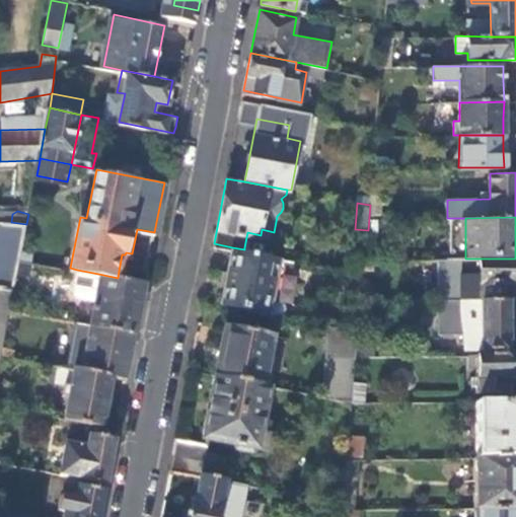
[(0,286),(13,290),(26,224),(11,222),(0,221),(0,286)]
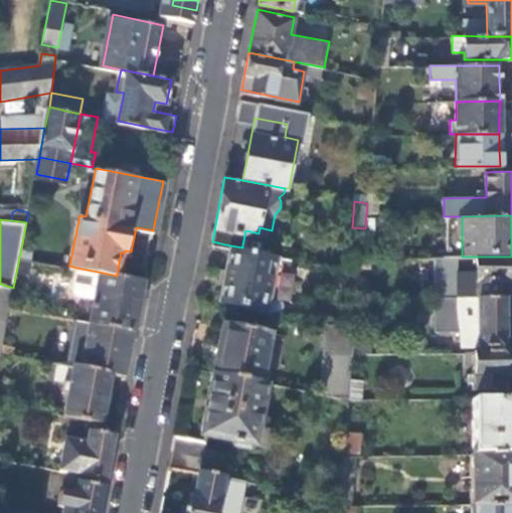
[(242,245),(242,247),(230,245),(221,300),(267,308),(277,252),(242,245)]
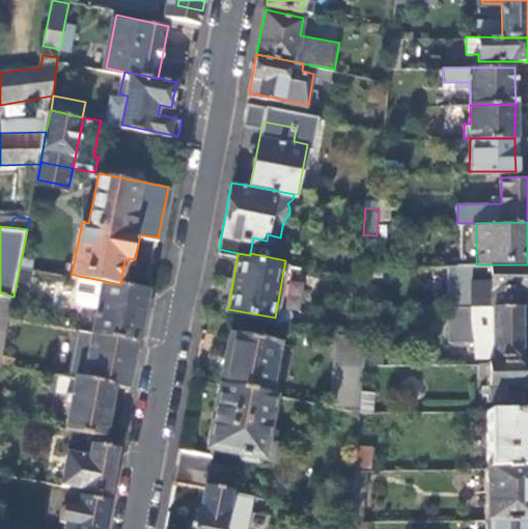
[(131,279),(135,259),(129,258),(128,260),(124,260),(121,277),(131,279)]
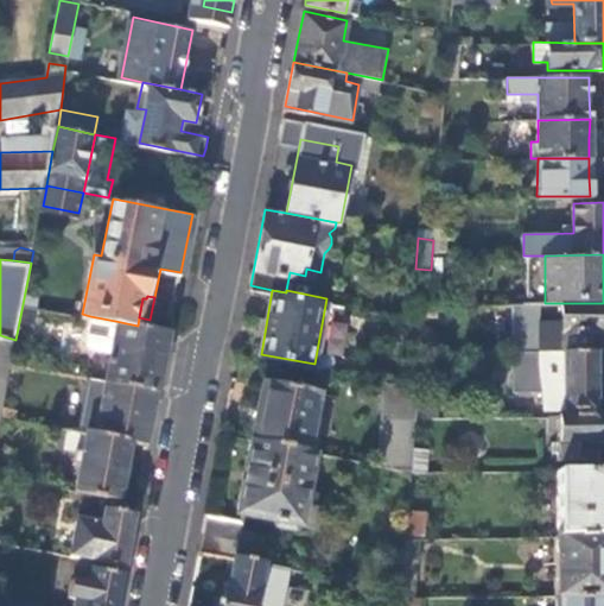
[(545,303),(512,303),(512,351),(541,351),(564,351),(565,352),(597,353),(597,352),(603,351),(603,303),(564,303),(545,303)]
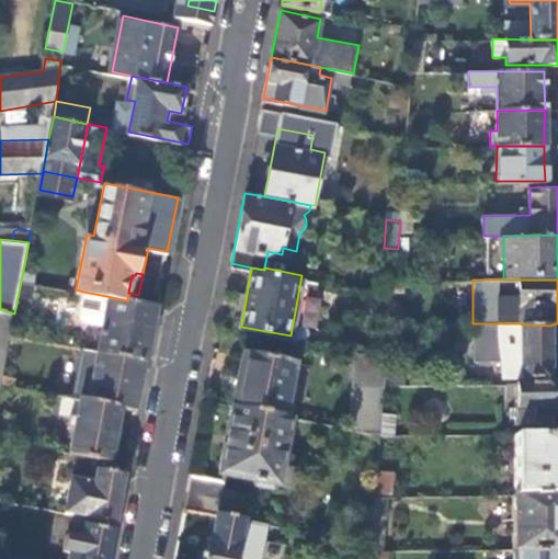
[(102,321),(106,296),(83,292),(79,312),(83,317),(102,321)]
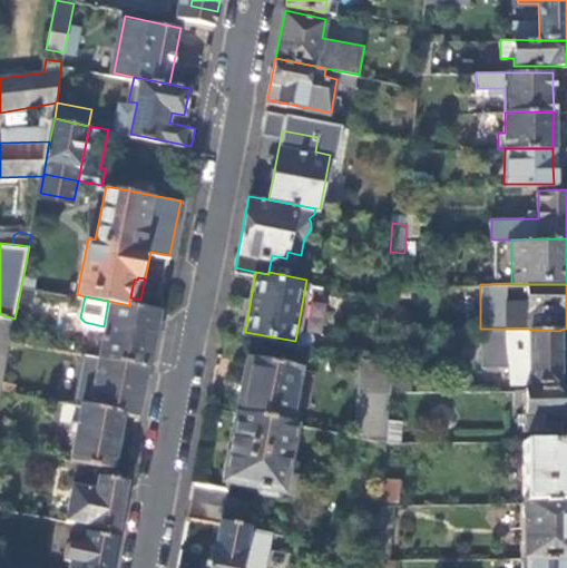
[(152,345),(159,311),(129,305),(108,301),(104,326),(98,355),(148,364),(152,345)]
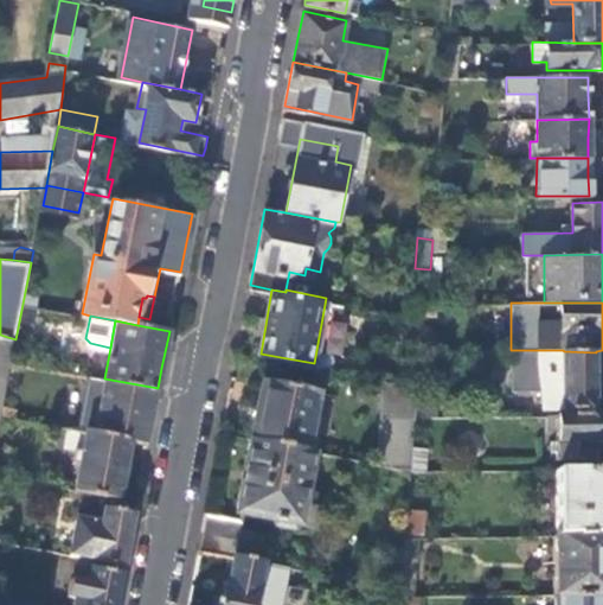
[(10,368),(15,339),(0,335),(0,416),(2,406),(10,368)]
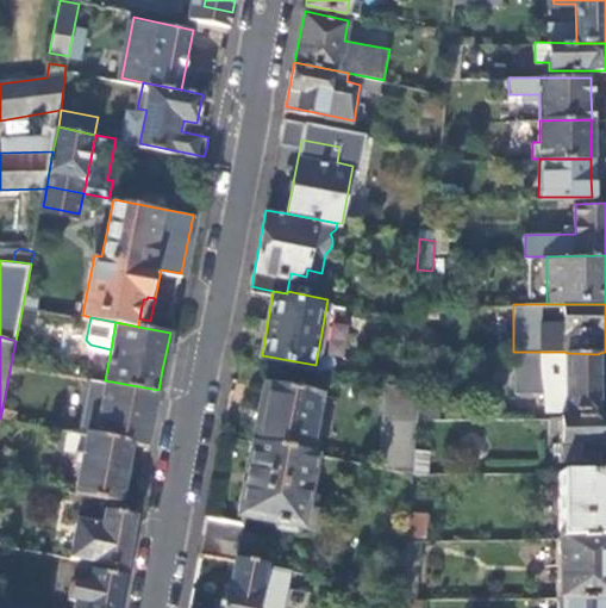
[(568,413),(599,411),(599,384),(599,354),(567,353),(566,352),(543,352),(513,352),(514,392),(543,392),(543,410),(568,410),(568,413)]
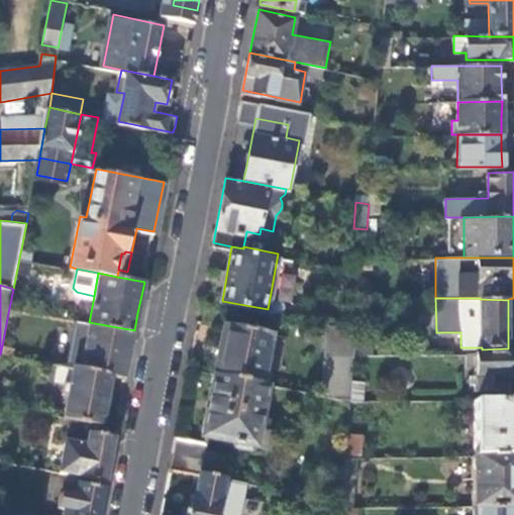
[(352,380),(357,326),(329,321),(322,394),(350,400),(352,380)]
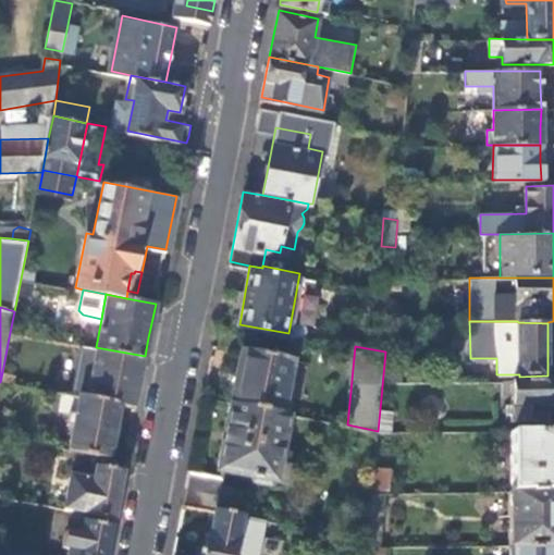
[(139,387),(145,356),(96,347),(89,382),(81,375),(68,373),(64,392),(65,392),(118,401),(136,404),(139,387)]
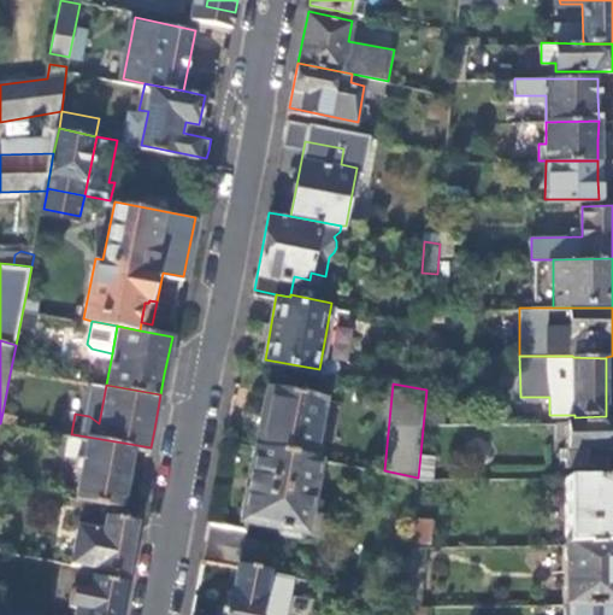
[(269,386),(257,444),(312,455),(324,398),(269,386)]
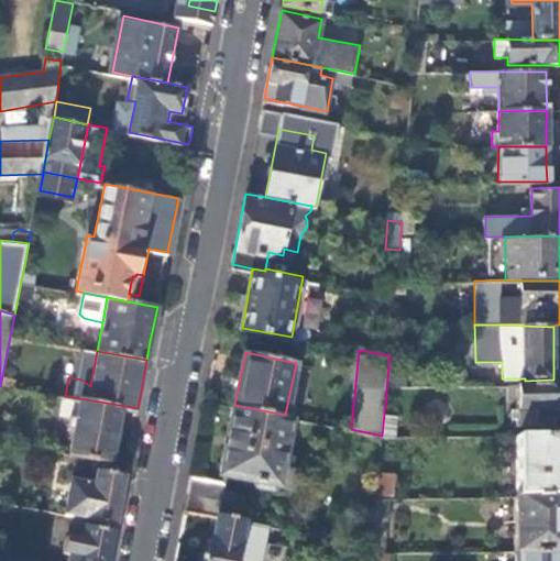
[(559,384),(506,384),(507,398),(516,398),(516,409),(513,409),(513,419),(517,419),(517,426),(551,425),(550,409),(559,409),(559,384)]
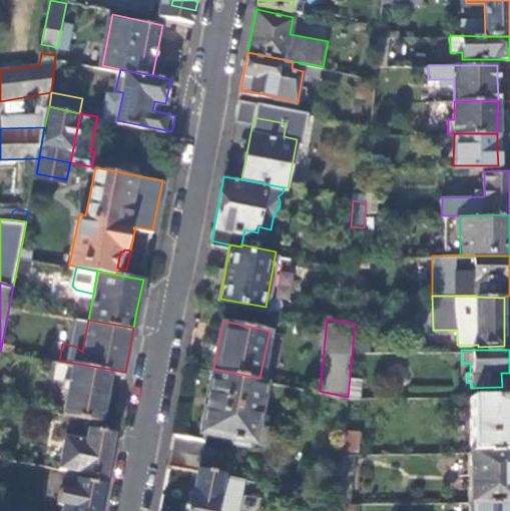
[(100,418),(108,369),(60,361),(58,378),(62,378),(61,383),(67,384),(62,411),(100,418)]
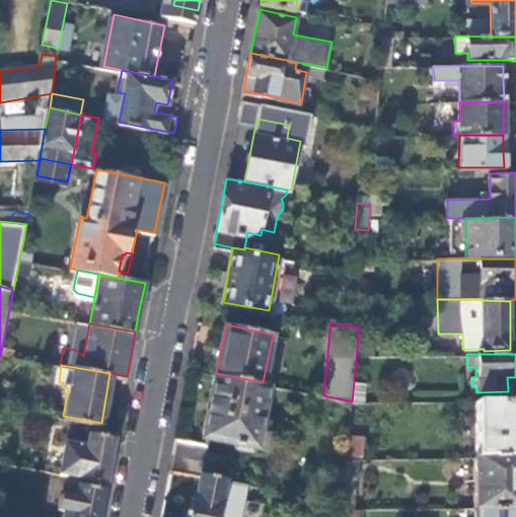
[(263,382),(216,373),(204,437),(237,443),(236,448),(255,452),(256,447),(272,450),(275,432),(262,430),(271,384),(263,382)]
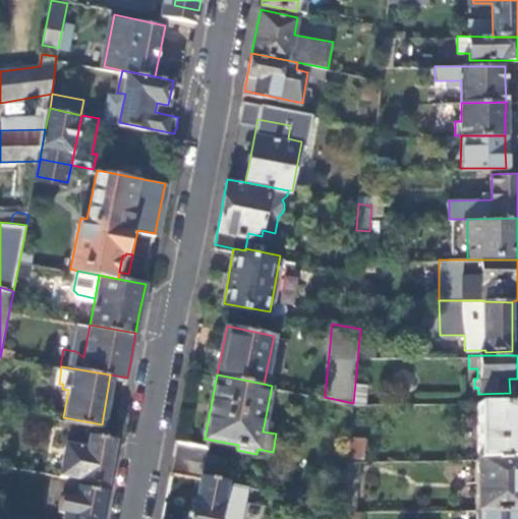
[(366,384),(355,383),(353,403),(364,403),(366,384)]
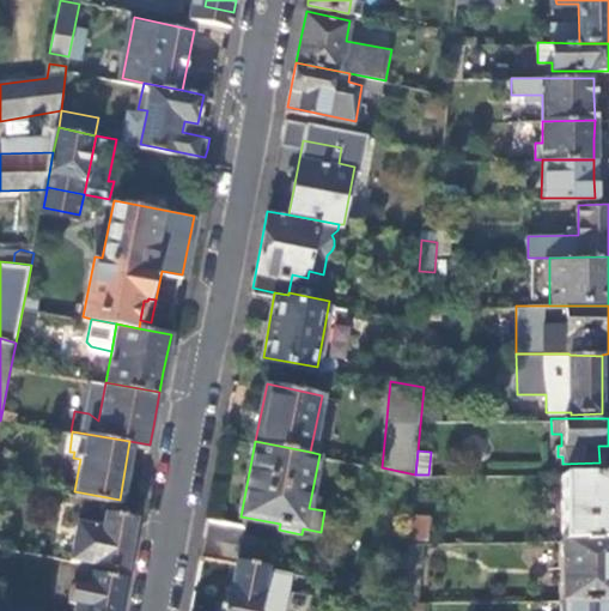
[(608,473),(562,473),(562,539),(608,539),(608,473)]
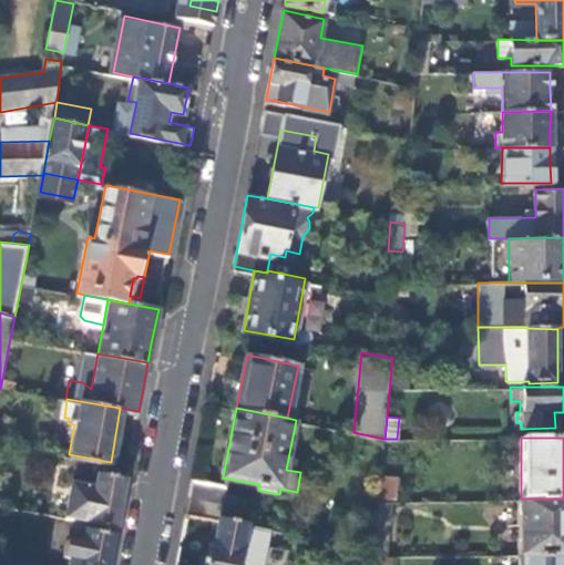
[(120,509),(125,476),(99,471),(95,486),(71,482),(65,516),(116,526),(120,509)]
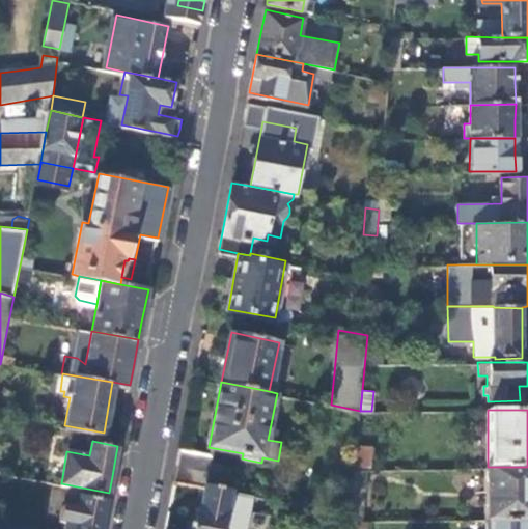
[(213,453),(181,447),(174,479),(207,485),(213,453)]
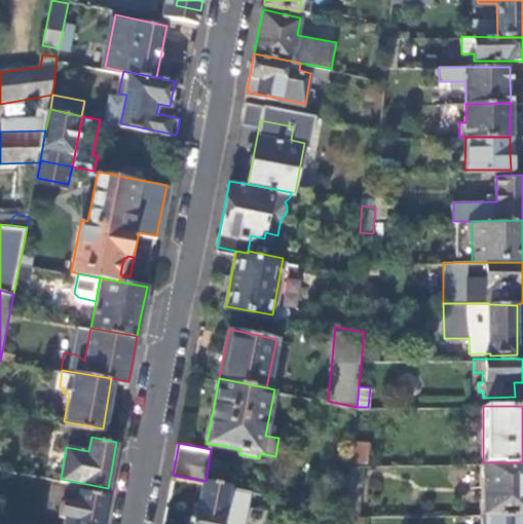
[(364,462),(351,462),(346,515),(360,515),(364,462)]
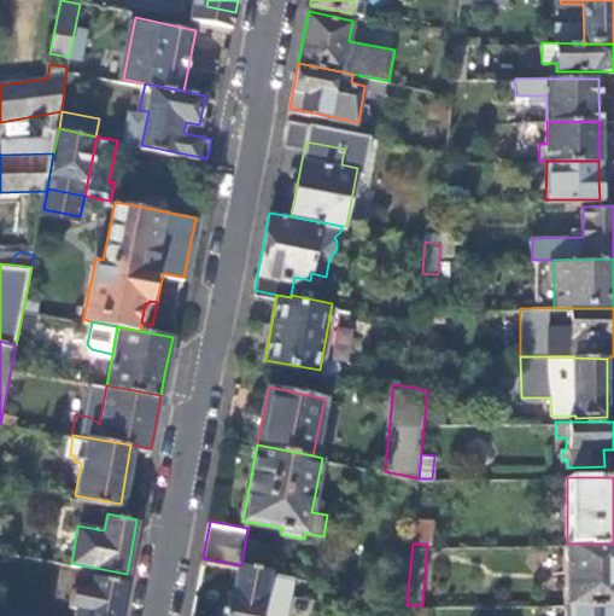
[(613,544),(567,544),(565,544),(565,604),(613,604),(613,544)]
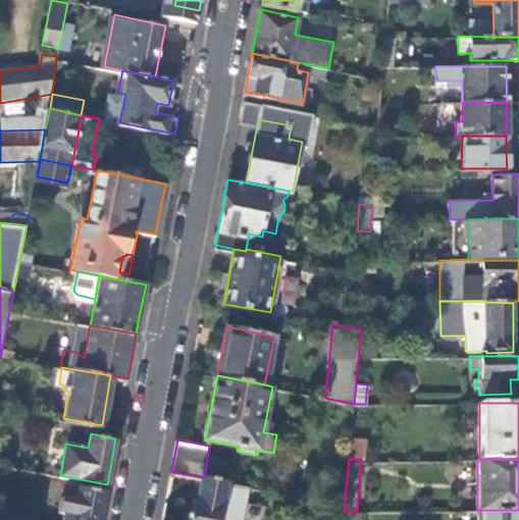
[(240,519),(247,485),(204,477),(197,505),(195,505),(191,519),(240,519)]
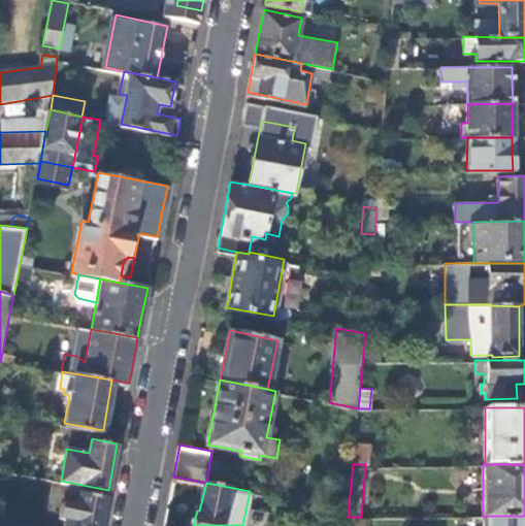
[(100,525),(103,515),(106,496),(78,490),(76,503),(62,500),(59,515),(73,518),(71,525),(100,525)]
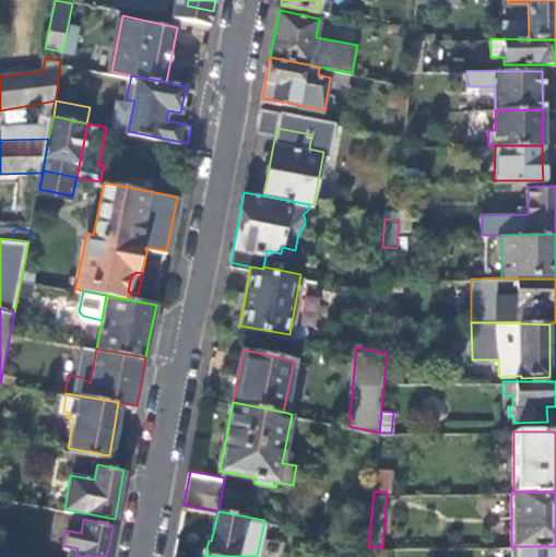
[(555,546),(511,546),(510,556),(555,556),(555,546)]
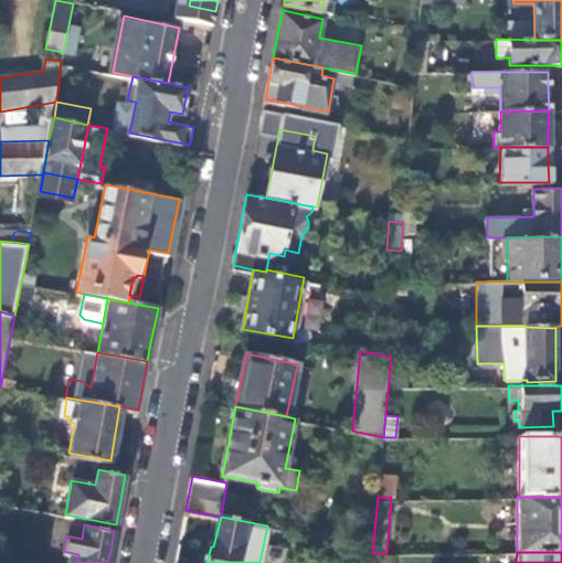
[(392,562),(393,553),(386,553),(372,553),(370,562),(392,562)]
